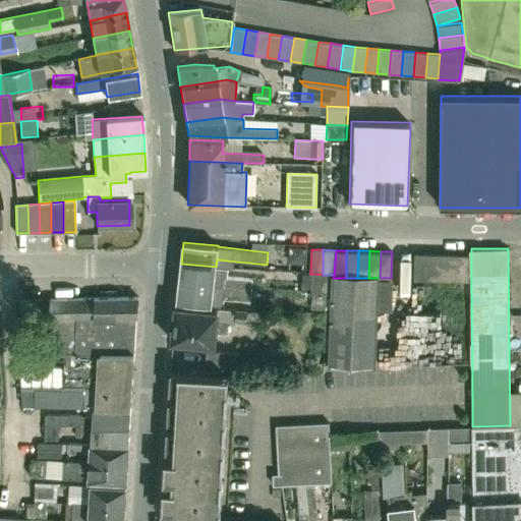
[(414,279),(425,280),(426,252),(415,252),(414,279)]
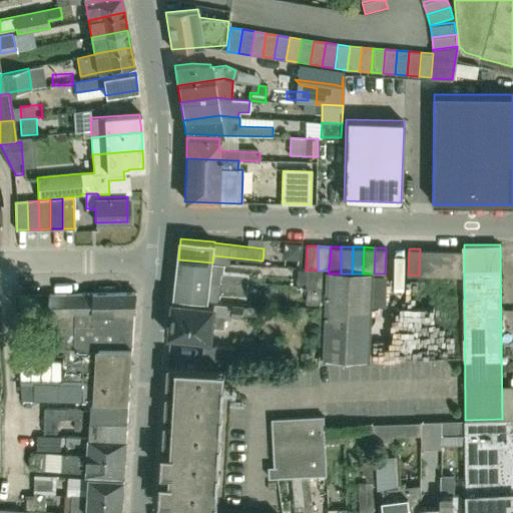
[(419,276),(430,276),(431,248),(420,248),(419,276)]
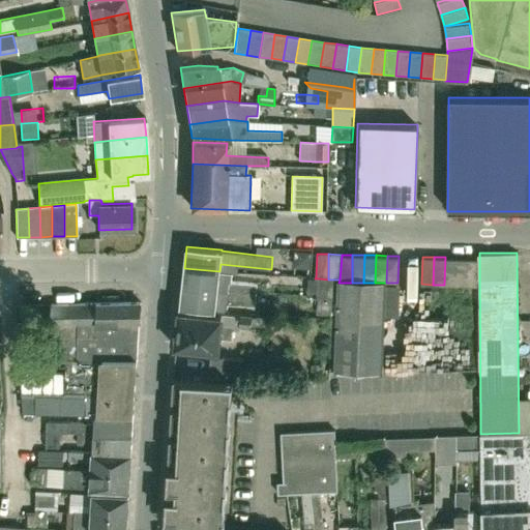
[(444,285),(455,286),(457,257),(445,257),(444,285)]
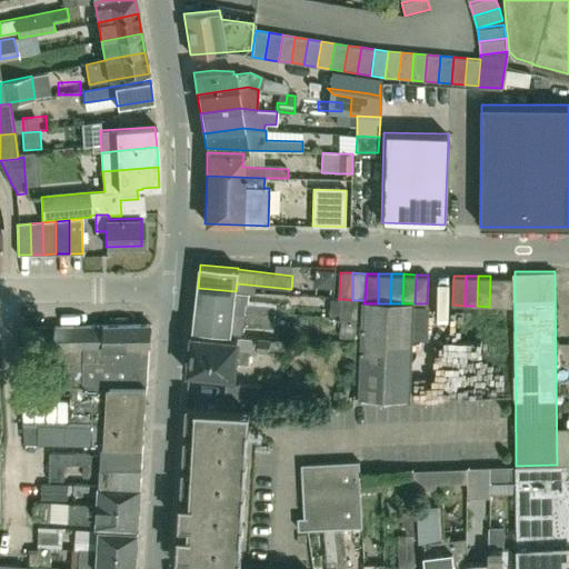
[(489,307),(501,308),(502,277),(490,276),(489,307)]
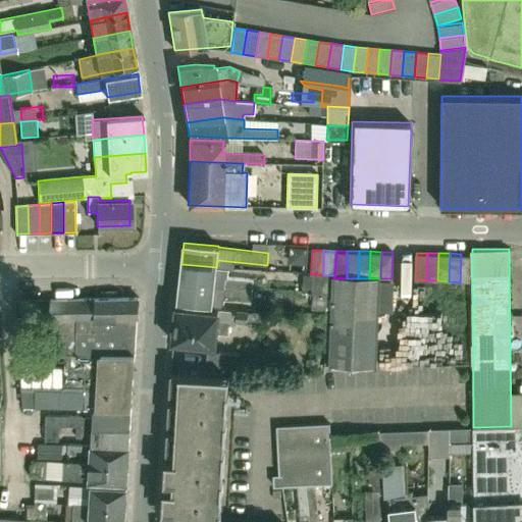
[(472,282),(472,254),(461,254),(460,282),(472,282)]
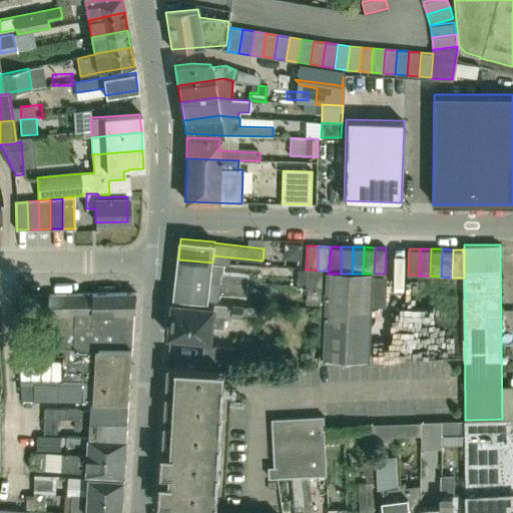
[(178,260),(176,278),(210,282),(248,284),(248,275),(223,273),(224,265),(212,264),(212,263),(178,260)]
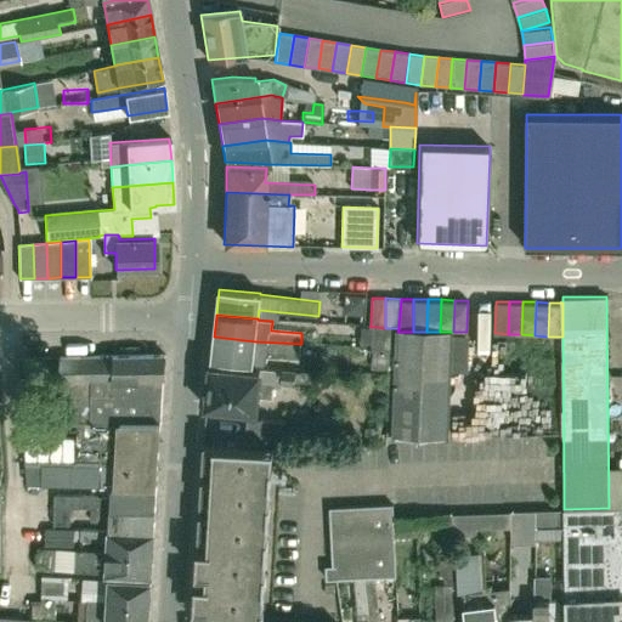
[(383,349),(397,350),(397,332),(399,328),(385,328),(374,327),(372,348),(383,349)]
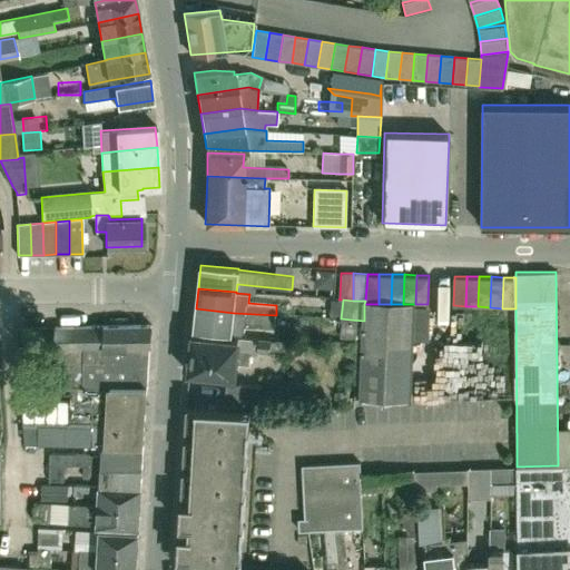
[(391,304),(379,304),(364,304),(364,321),(363,342),(360,400),(408,401),(411,336),(426,337),(428,304),(415,304),(403,304),(391,304)]
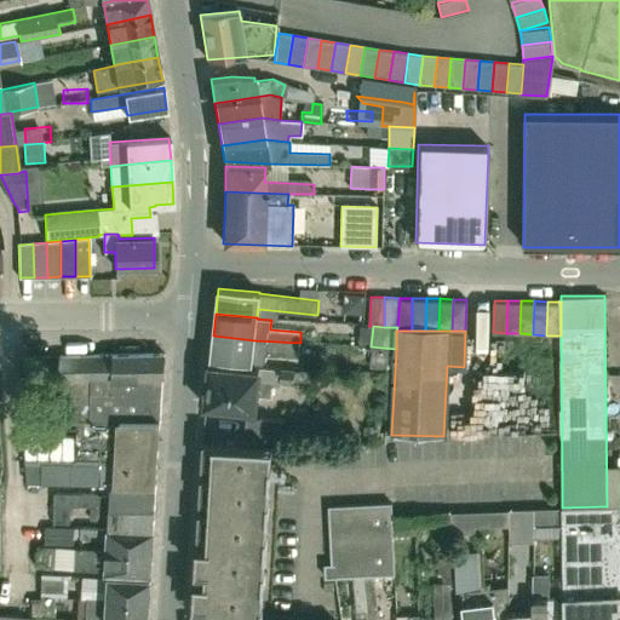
[(254,340),(213,336),(211,357),(259,363),(263,360),(263,356),(299,359),(300,343),(254,340)]
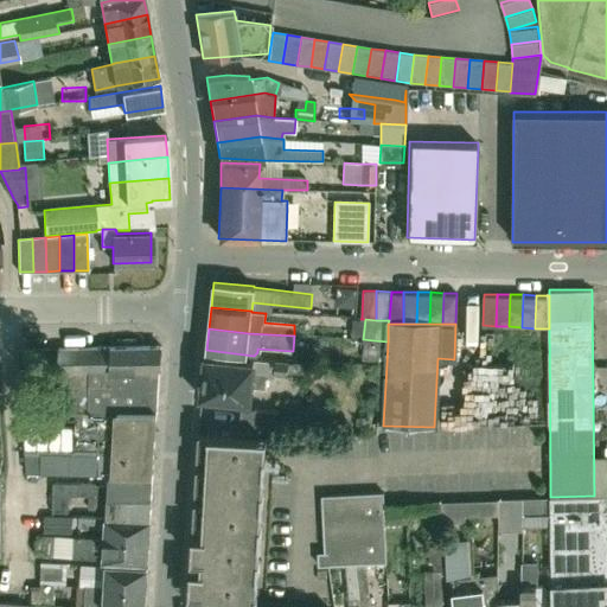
[(371,364),(387,364),(388,342),(374,340),(371,364)]
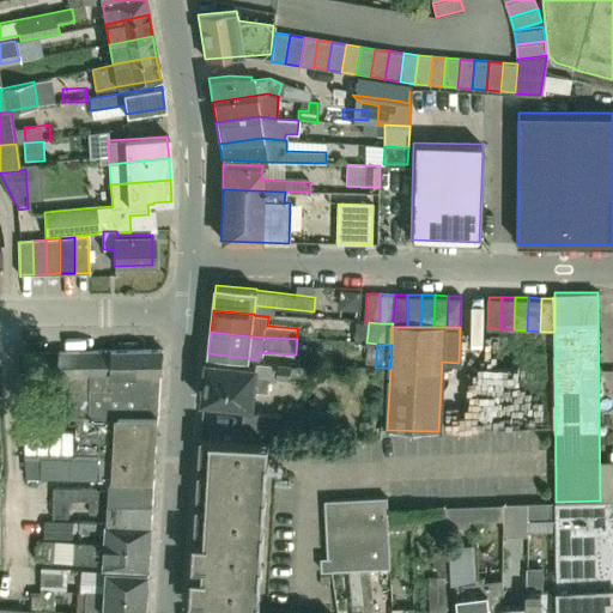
[(77,416),(89,416),(117,416),(158,417),(162,349),(59,351),(60,375),(60,382),(59,400),(59,416),(77,416)]
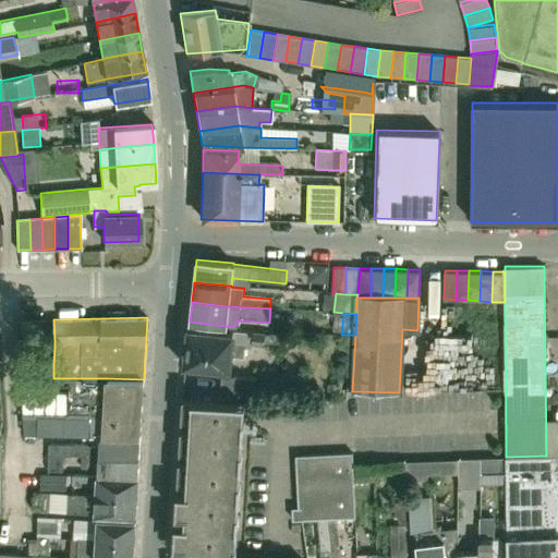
[(186,354),(185,365),(231,371),(233,358),(243,358),(245,348),(252,348),(253,344),(269,346),(270,335),(235,331),(237,330),(190,325),(185,354),(186,354)]
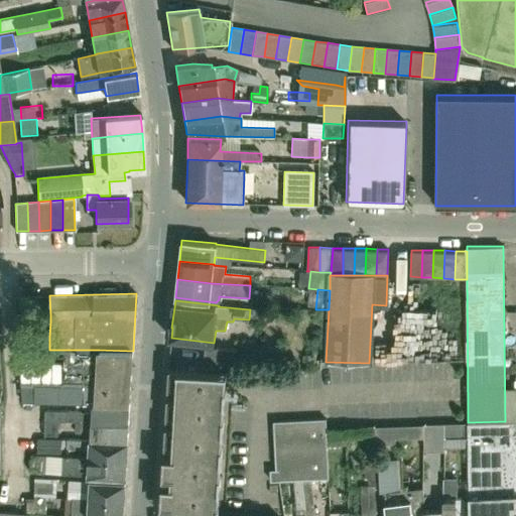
[(274,324),(275,308),(250,308),(249,323),(274,324)]
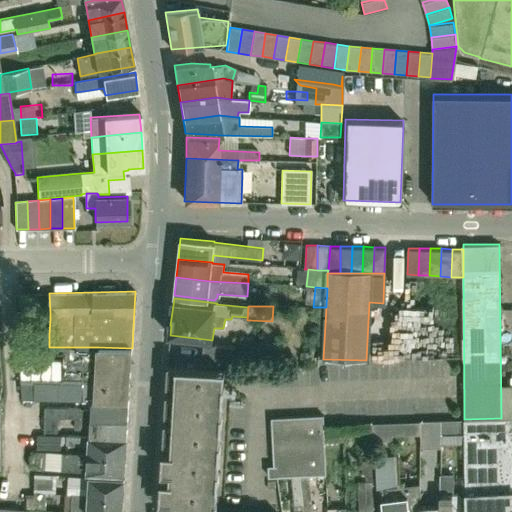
[(202,362),(221,363),(235,364),(236,346),(203,344),(202,362)]
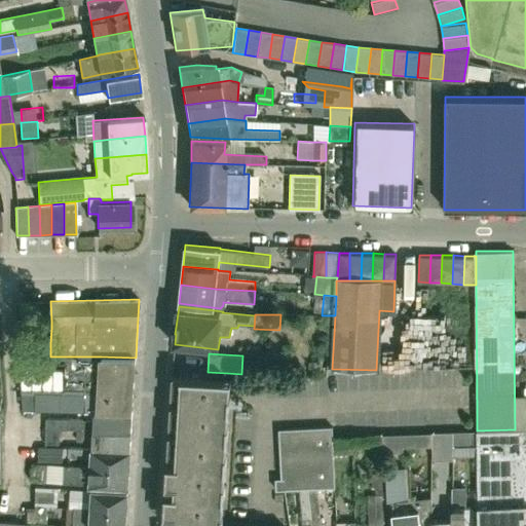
[(99,391),(101,357),(76,357),(66,357),(64,391),(66,390),(99,391)]
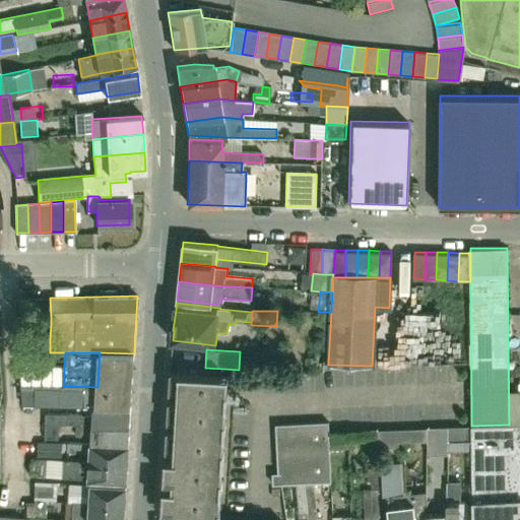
[(98,387),(96,407),(131,408),(134,353),(100,352),(98,387)]
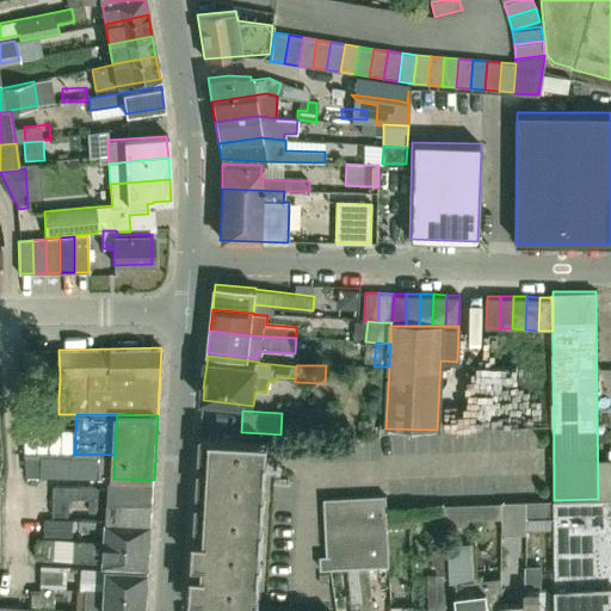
[(258,610),(259,596),(250,596),(251,579),(260,580),(261,562),(252,561),(253,544),(261,545),(263,528),(254,526),(255,511),(264,511),(265,493),(255,493),(257,476),(266,476),(269,440),(201,436),(199,458),(209,458),(208,470),(198,470),(197,492),(207,493),(205,505),(197,505),(196,526),(204,526),(204,539),(195,538),(193,561),(203,561),(202,573),(192,573),(191,594),(201,596),(199,610),(211,610),(258,610)]
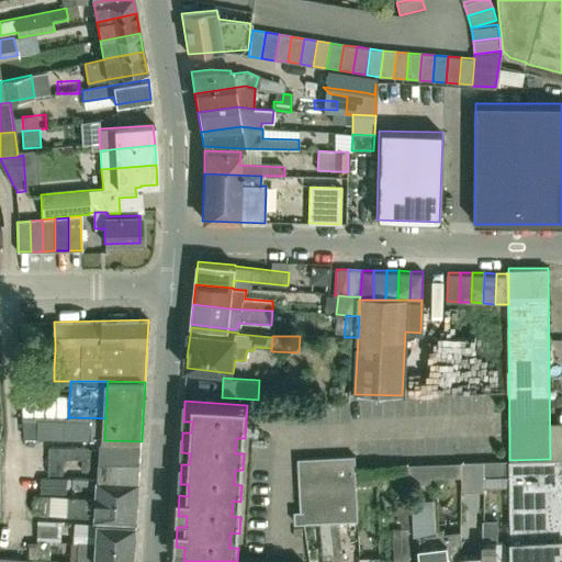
[(37,416),(37,438),(70,439),(70,417),(68,418),(37,416)]
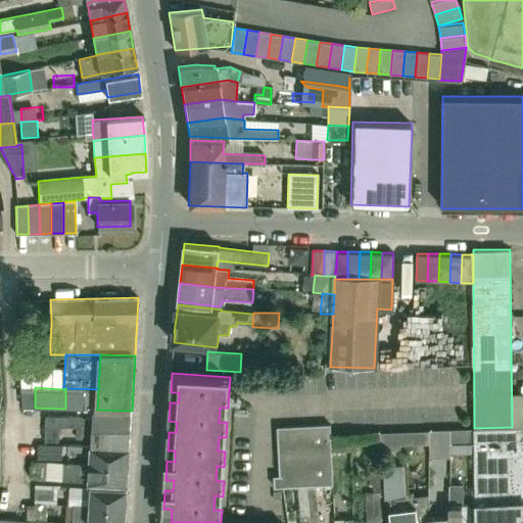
[(77,428),(111,429),(111,427),(131,428),(132,411),(97,410),(97,411),(93,410),(93,418),(46,416),(46,426),(59,427),(77,428)]
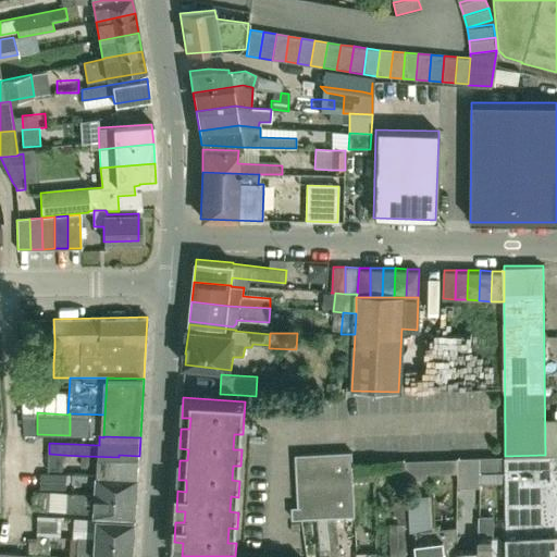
[(355,516),(354,484),(353,463),(351,450),(295,454),(298,506),(292,506),(292,518),(317,517),(336,516),(355,516)]
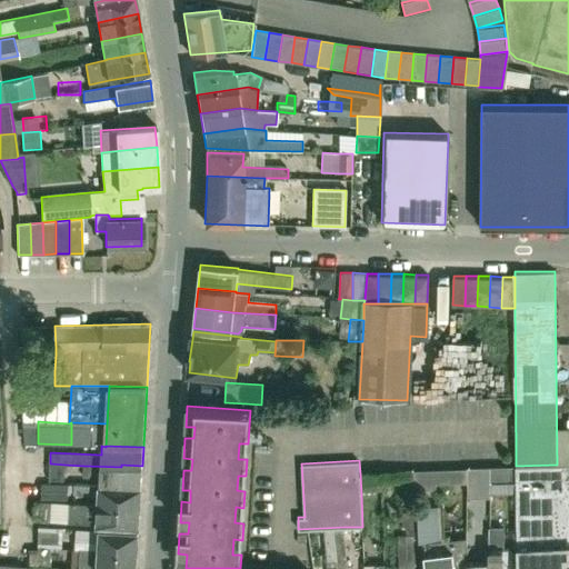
[(63,473),(65,465),(50,463),(49,473),(63,473)]
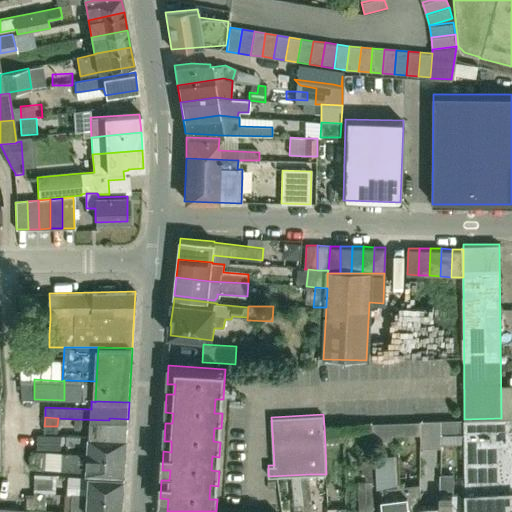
[(465,511),(466,511),(481,511),(483,511),(511,509),(511,417),(501,418),(464,419),(464,511),(465,511)]
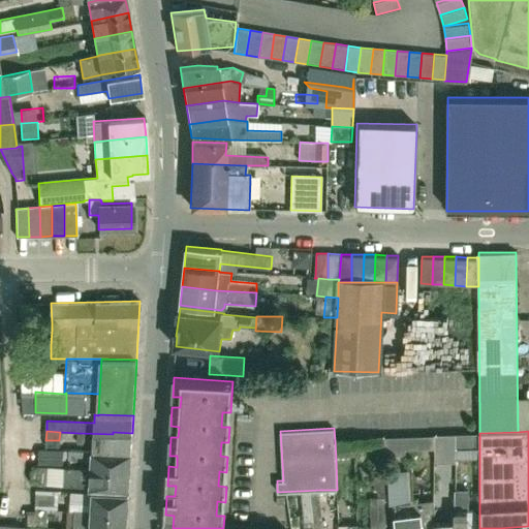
[(131,452),(132,433),(113,432),(113,434),(78,433),(78,443),(92,443),(92,450),(131,452)]
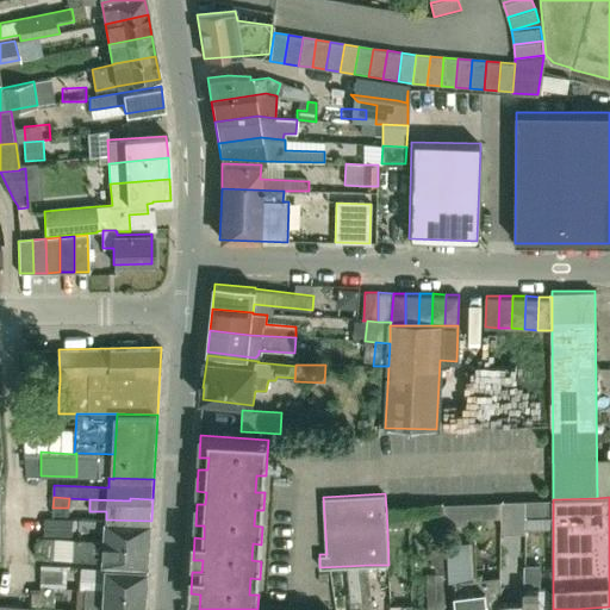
[(442,503),(442,516),(442,517),(450,517),(450,523),(467,522),(467,517),(500,516),(500,502),(467,504),(443,503),(442,503)]
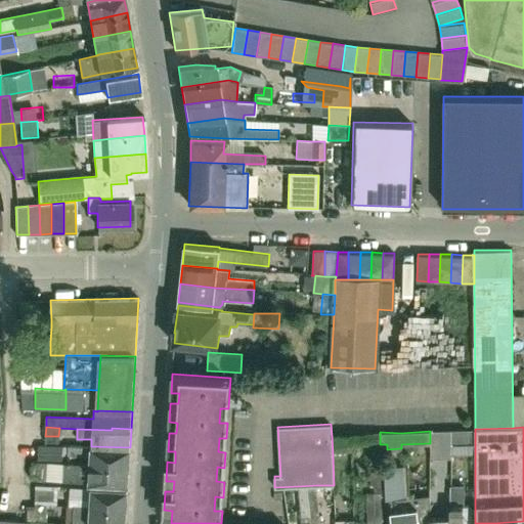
[(451,442),(450,431),(430,431),(430,443),(451,442)]
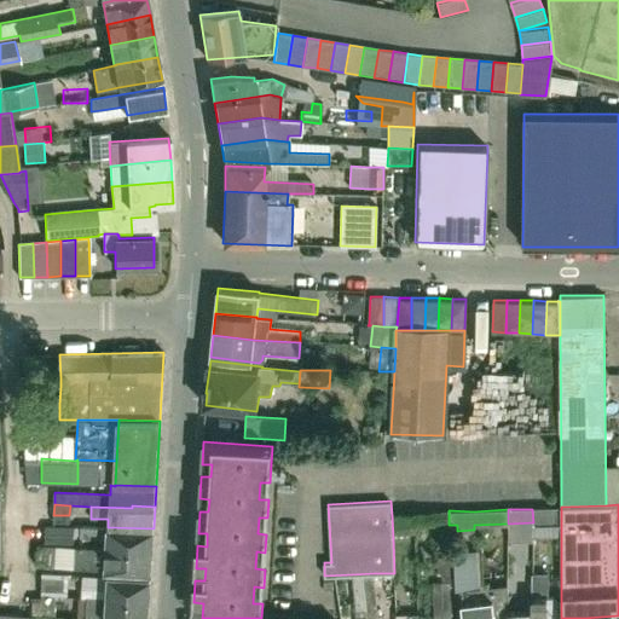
[(416,525),(417,525),(449,524),(449,510),(415,513),(416,525)]
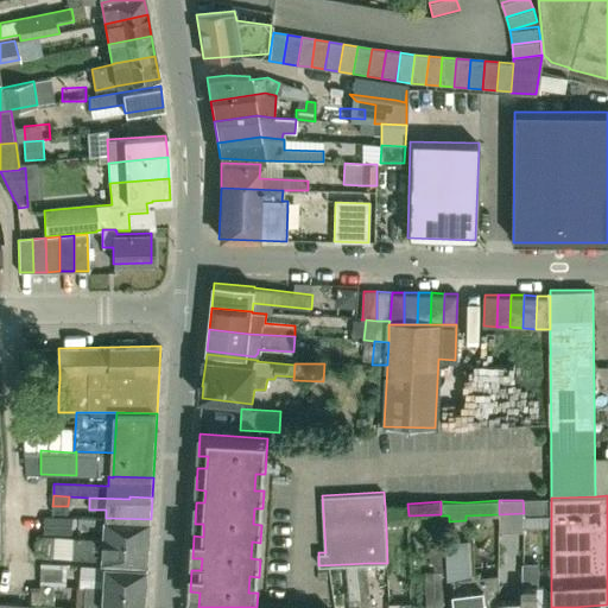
[(409,526),(409,515),(407,504),(385,506),(386,529),(409,526)]
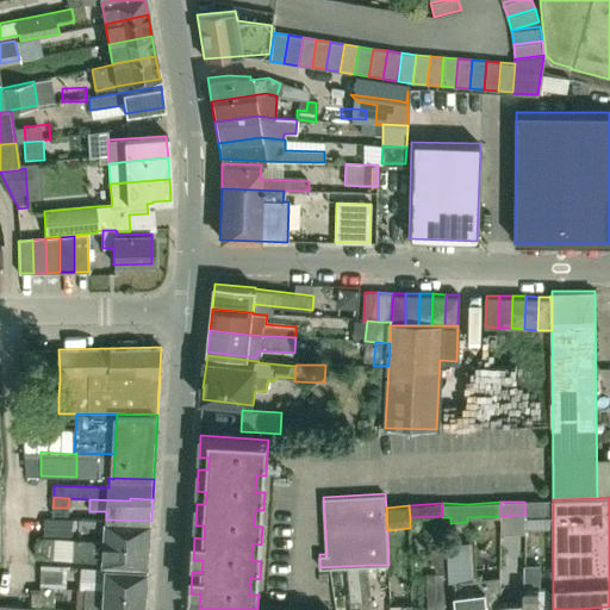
[(44,517),(44,518),(44,534),(72,535),(73,518),(44,517)]
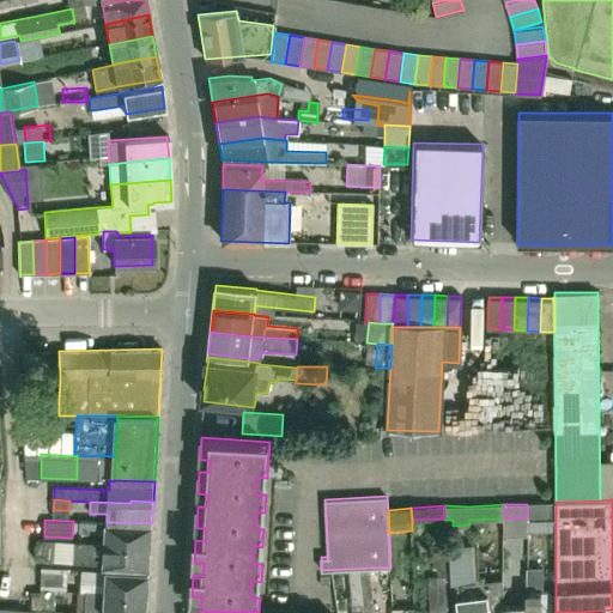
[(107,533),(107,544),(150,545),(152,523),(107,522),(80,521),(80,533),(107,533)]
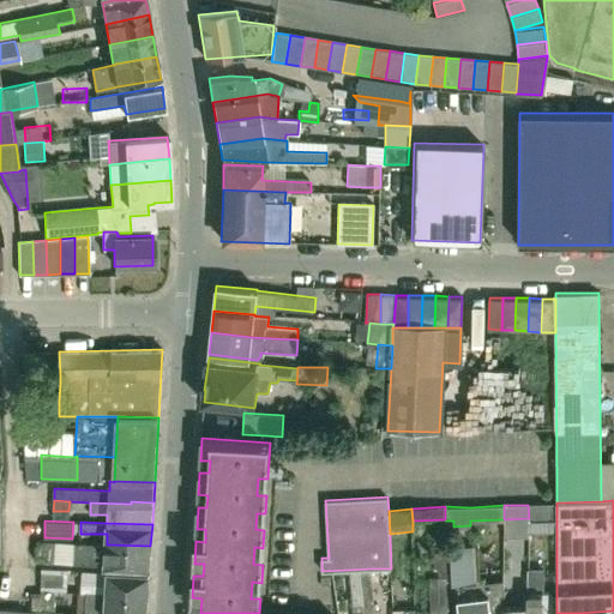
[(37,563),(54,563),(55,542),(38,541),(37,563)]
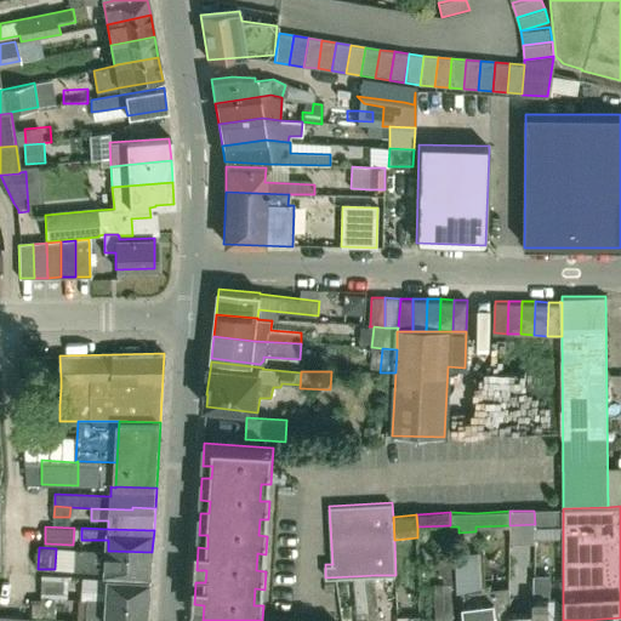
[(75,570),(104,573),(151,574),(152,552),(108,551),(77,550),(75,570)]
